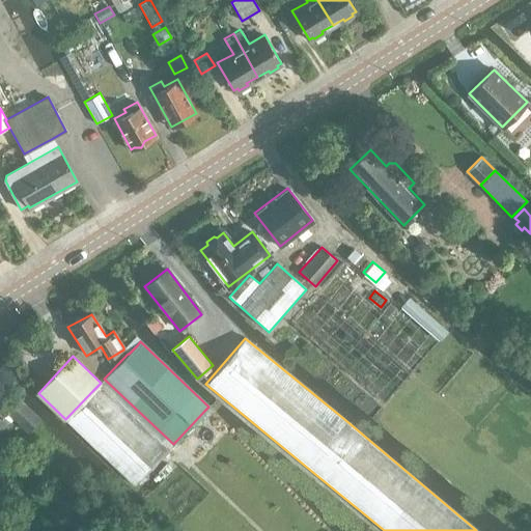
[(92,391),(65,419),(122,474),(134,485),(169,448),(101,383),(92,391)]
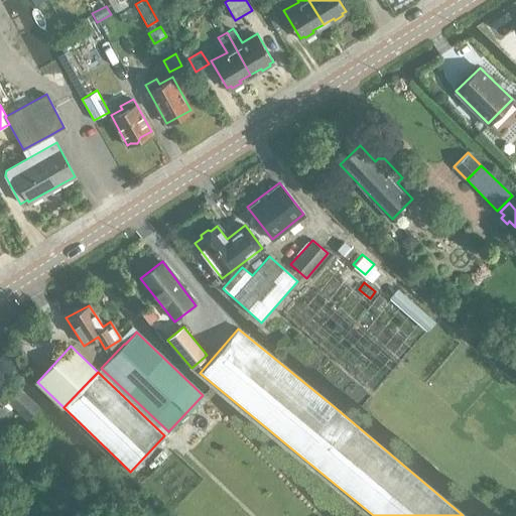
[(0,400),(0,420),(9,410),(12,407),(26,421),(37,409),(39,407),(19,388),(17,389),(3,404),(0,400)]
